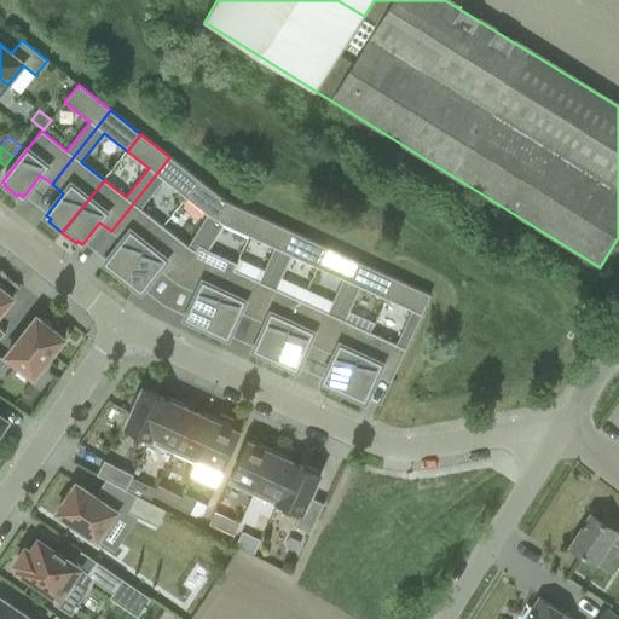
[(169,157),(111,231),(122,241),(105,262),(110,266),(108,268),(121,279),(163,226),(140,209),(163,180),(186,197),(200,180),(169,157)]
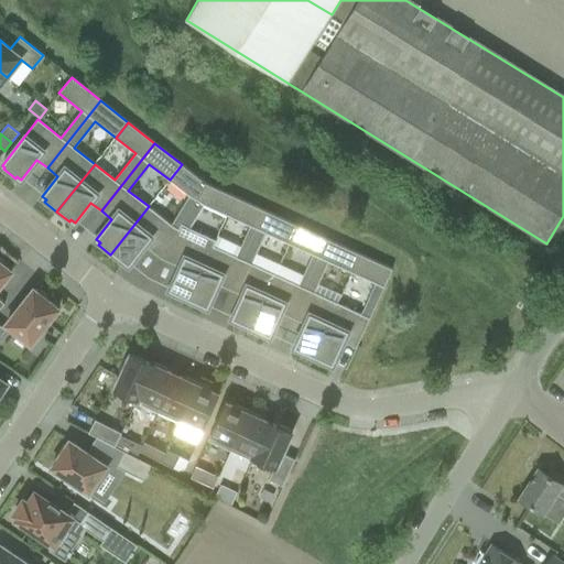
[(172,225),(149,206),(110,255),(123,264),(125,262),(129,266),(144,246),(161,258),(206,184),(182,164),(170,180),(190,196),(172,225)]
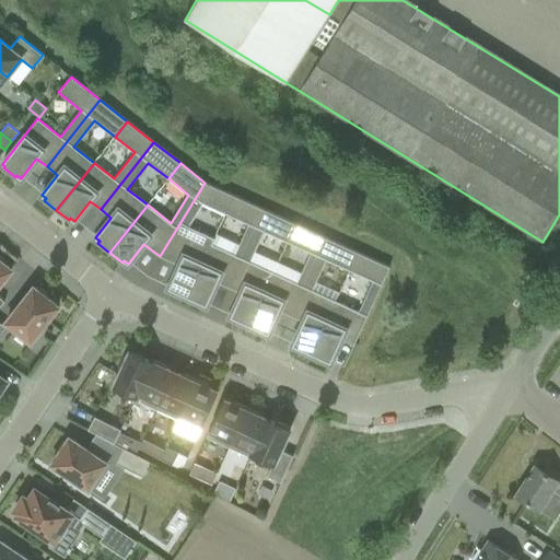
[(205,183),(160,256),(178,265),(167,288),(173,290),(172,292),(186,299),(213,238),(188,226),(202,203),(225,213),(233,196),(205,183)]
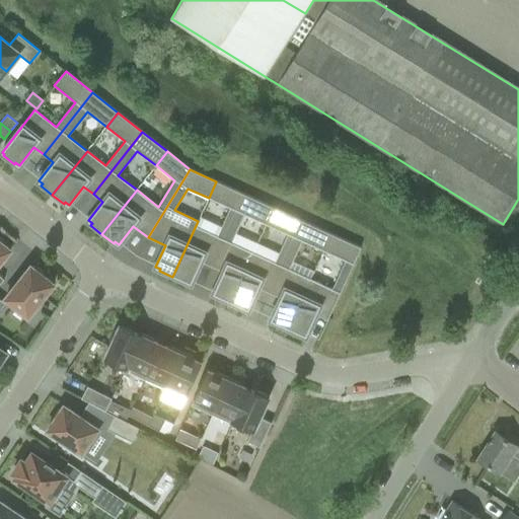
[(198,221),(172,277),(186,283),(187,281),(191,283),(201,262),(212,267),(245,195),(216,181),(209,198),(230,208),(217,236),(197,226),(199,221),(198,221)]
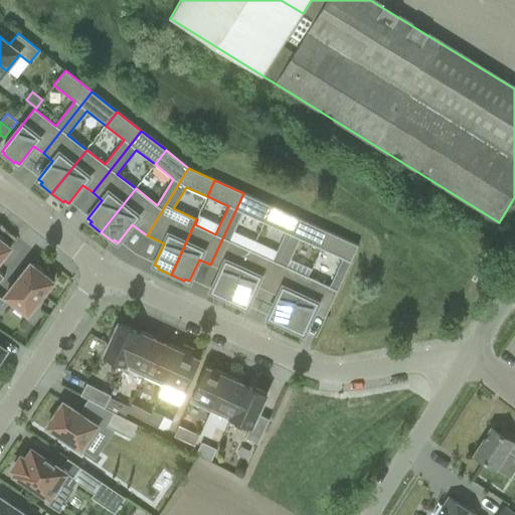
[(272,206),(243,193),(210,265),(221,270),(211,291),(216,293),(215,295),(228,301),(251,250),(229,240),(242,213),(264,222),(272,206)]
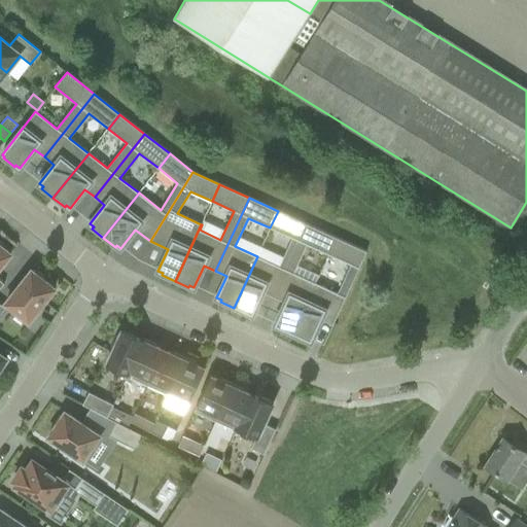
[(279,267),(257,256),(234,308),(247,314),(248,312),(252,314),(262,292),(274,297),(307,224),(278,211),(270,227),(292,238),(279,267)]
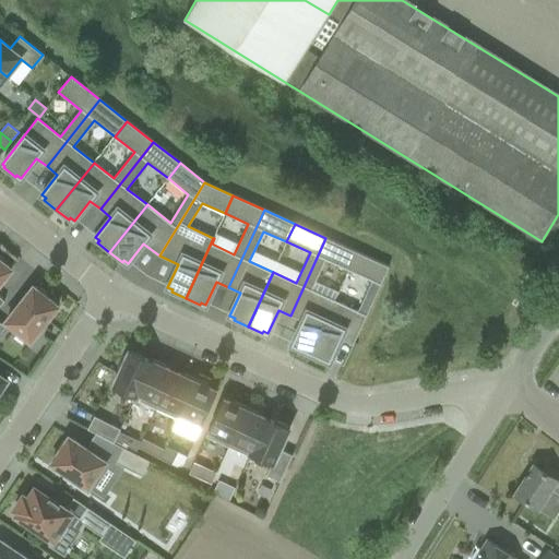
[(325,238),(290,316),(302,321),(292,344),(296,346),(295,348),(309,355),(334,300),(311,289),(325,260),(348,270),(357,252),(325,238)]
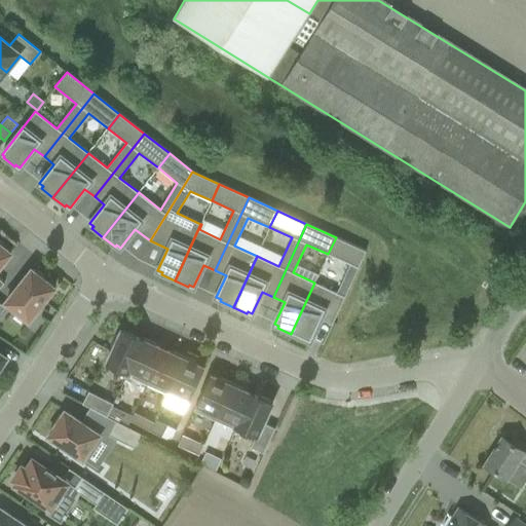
[(314,283),(291,334),(304,340),(305,338),(310,340),(321,318),(332,324),(366,251),(336,237),(328,254),(350,264),(337,293),(314,283)]
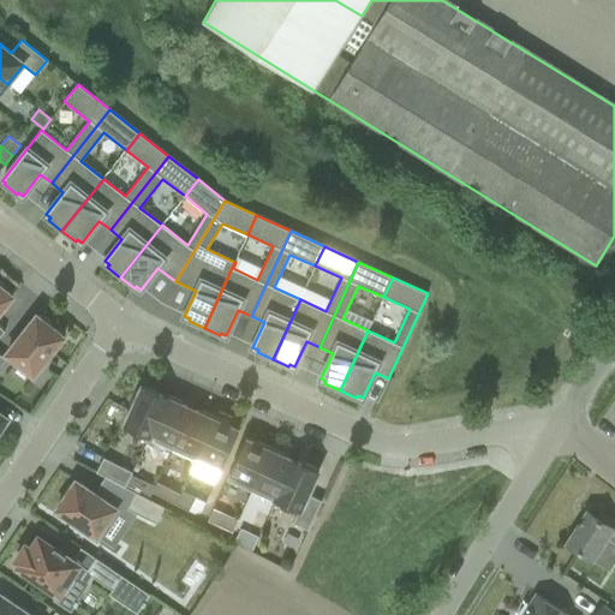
[(0,336),(5,330),(0,327),(0,311),(12,297),(5,290),(5,286),(0,281),(0,336)]
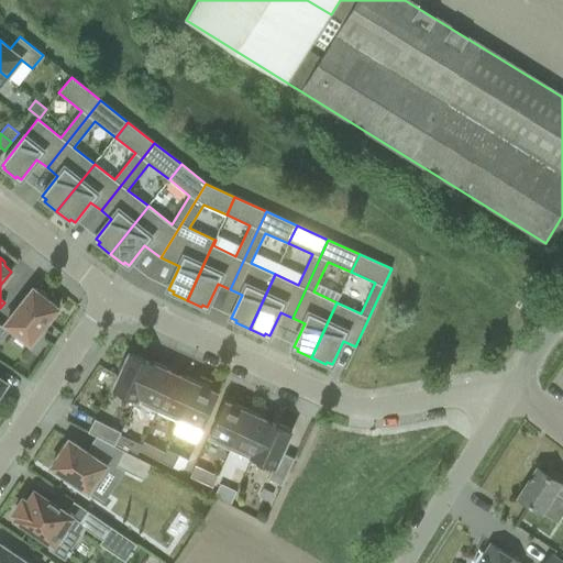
[(58,308),(48,300),(48,296),(39,289),(35,289),(34,288),(6,323),(31,343),(58,308)]
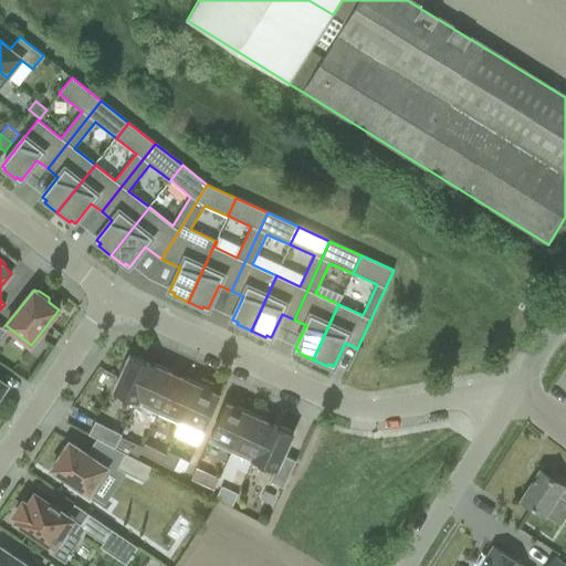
[(136,404),(154,364),(153,366),(130,356),(128,362),(125,360),(118,374),(122,375),(115,389),(137,399),(135,404),(136,404)]
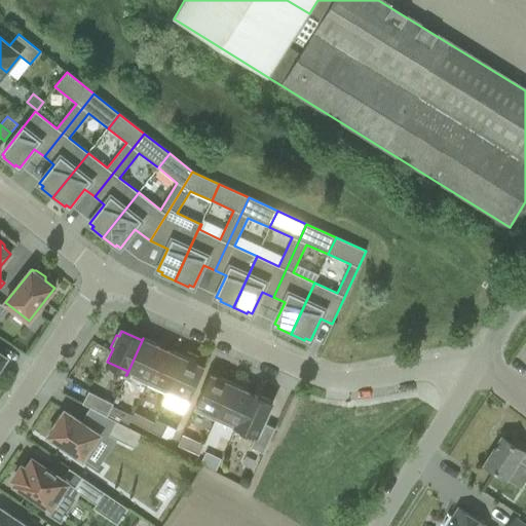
[(156,343),(143,338),(126,375),(147,384),(162,349),(155,346),(156,343)]
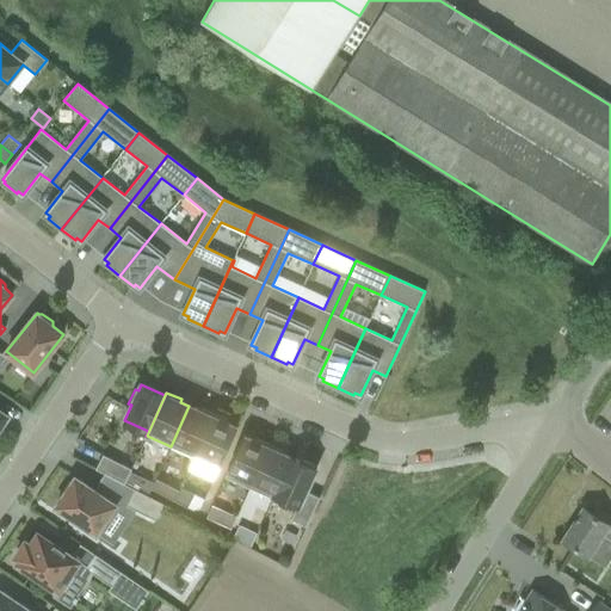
[(189,406),(171,446),(193,457),(214,414),(199,407),(198,411),(189,406)]
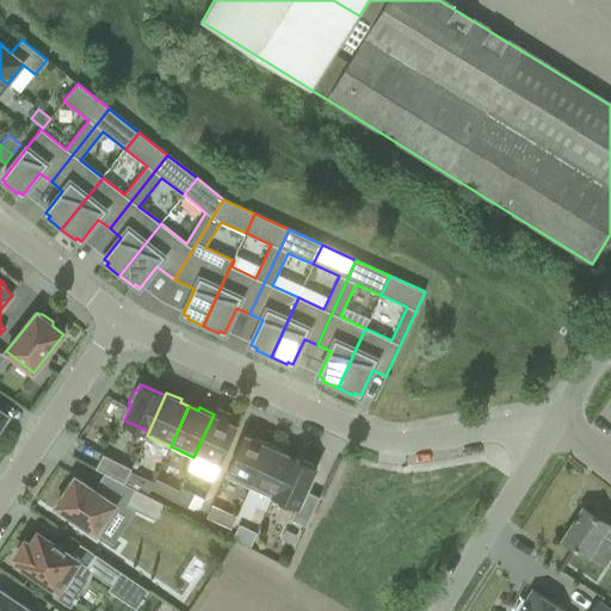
[(228,421),(214,414),(193,457),(218,469),(236,429),(227,424),(228,421)]
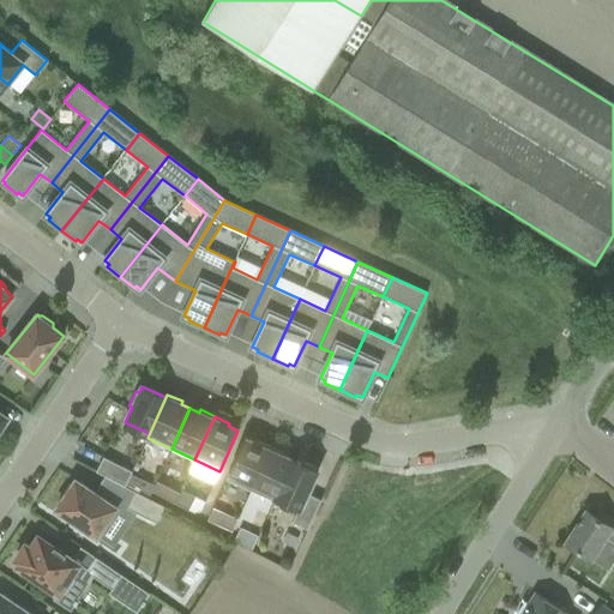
[(251,491),(271,447),(256,440),(254,443),(245,439),(227,480),(251,491)]
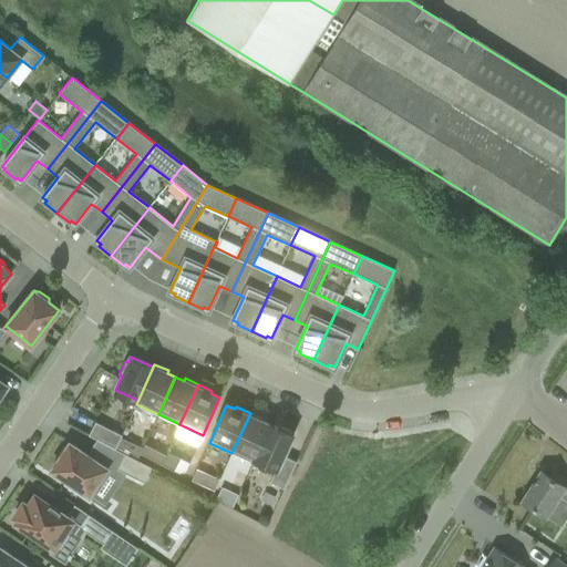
[(264,419),(250,413),(232,453),(254,463),(270,425),(263,422),(264,419)]
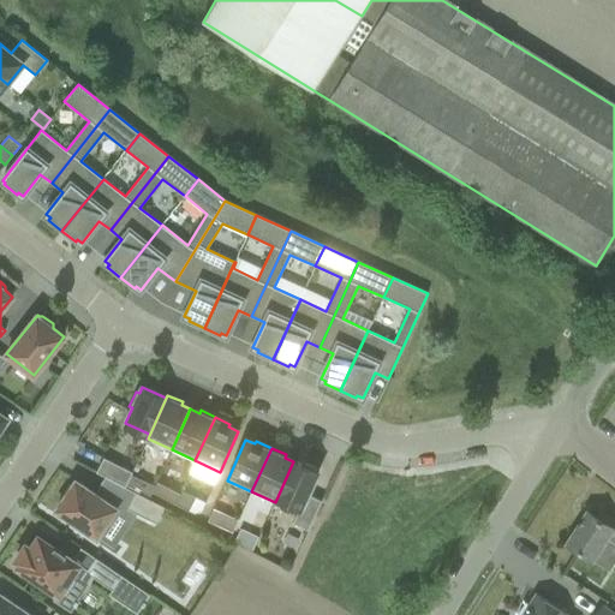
[(96,472),(125,487),(131,476),(132,472),(103,458),(96,472)]
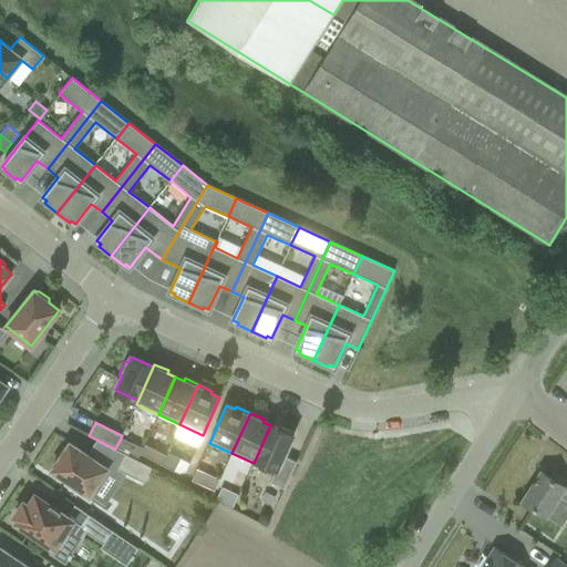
[(279,429),(270,425),(254,463),(256,460),(276,468),(270,483),(284,488),(297,462),(284,456),(295,433),(280,426),(279,429)]
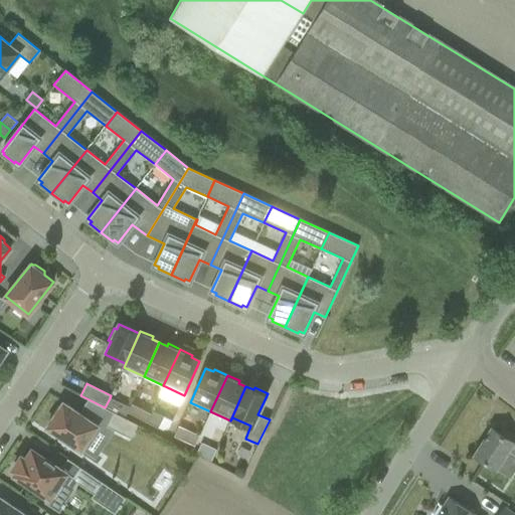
[(110,398),(105,407),(114,412),(125,417),(127,412),(130,407),(110,398)]
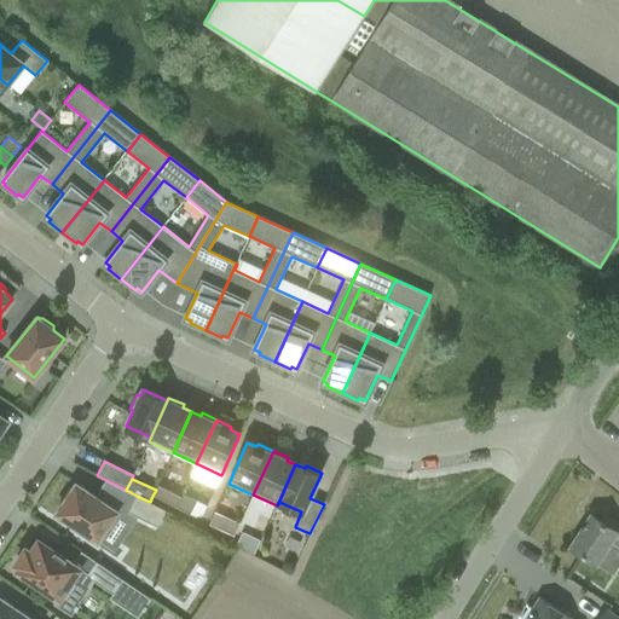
[(76,484),(75,485),(71,486),(64,496),(65,501),(57,513),(97,541),(117,512),(76,484)]
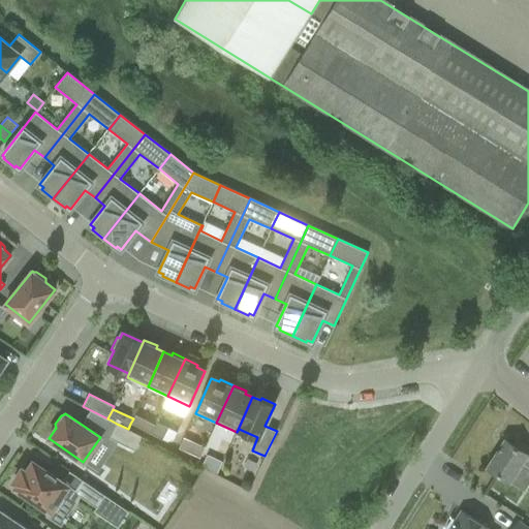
[(150,434),(155,425),(134,414),(133,418),(130,424),(150,434)]
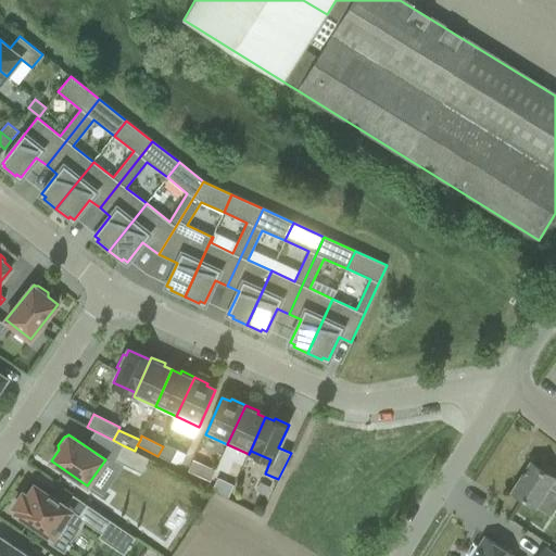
[(158,456),(171,462),(176,450),(164,443),(163,446),(158,456)]
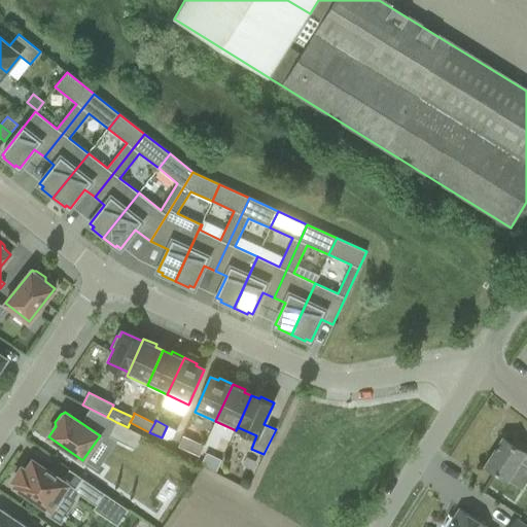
[(116,422),(109,436),(134,449),(141,434),(128,427),(116,422)]
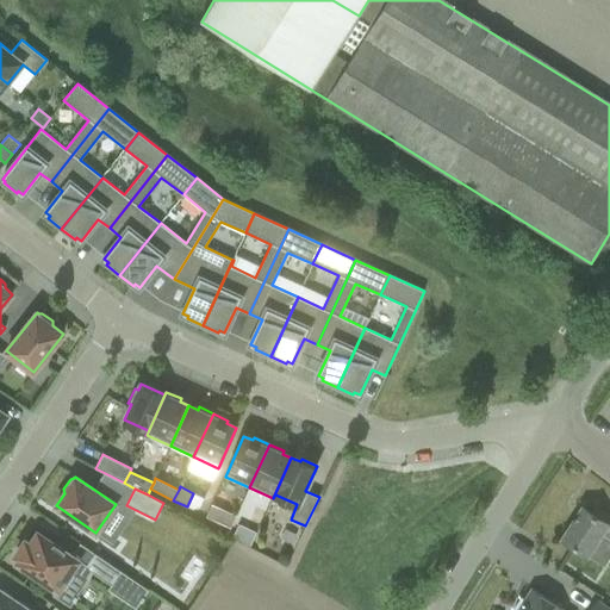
[(609,518),(593,509),(591,512),(582,508),(561,539),(603,565),(609,552),(609,518)]
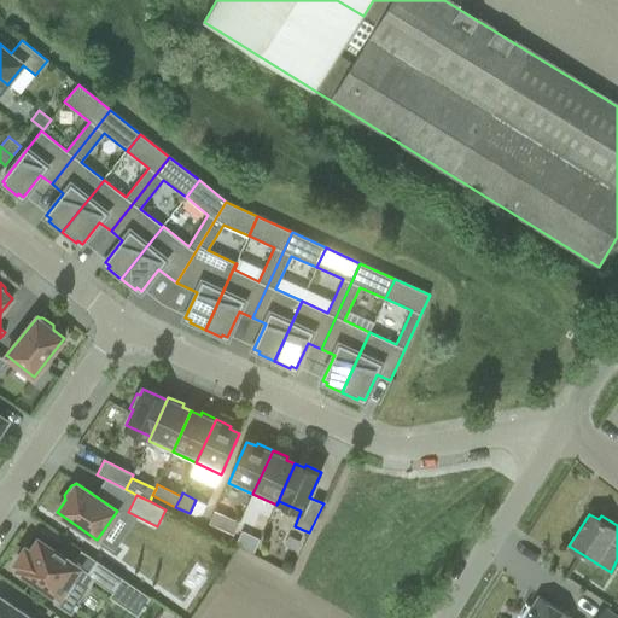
[(228,517),(222,529),(233,535),(239,522),(228,517)]
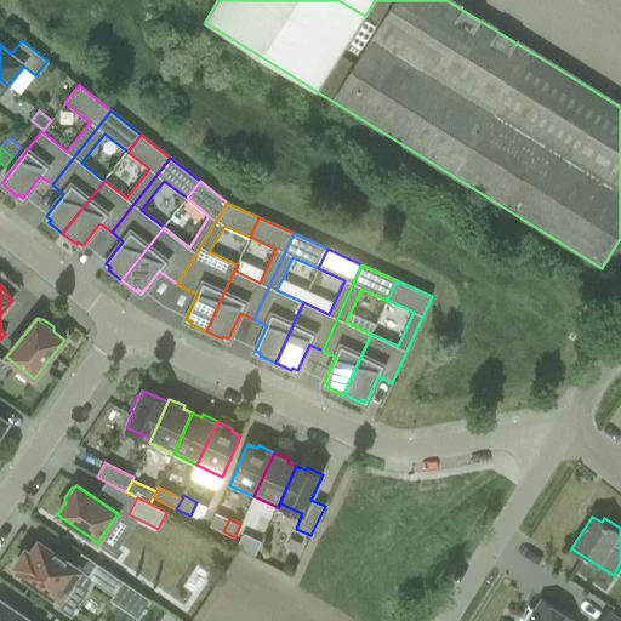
[(243,534),(237,548),(255,556),(261,542),(243,534)]
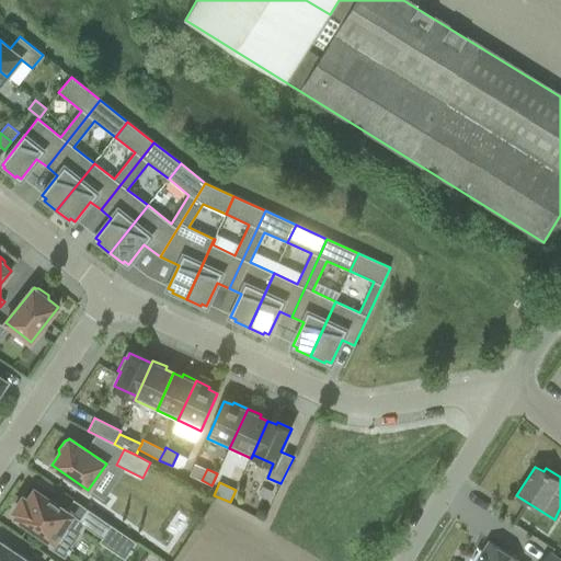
[(262,487),(258,495),(268,501),(272,492),(262,487)]
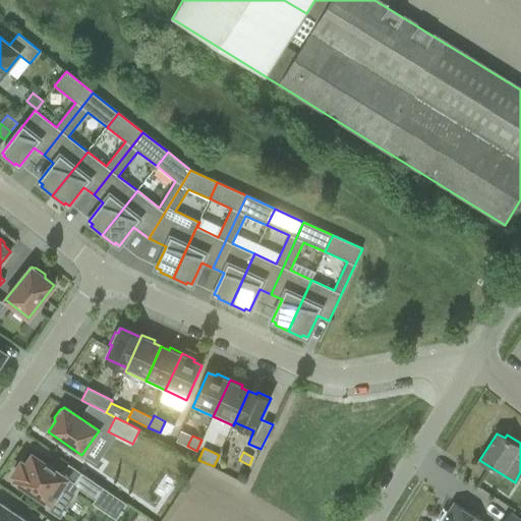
[(21,461),(12,475),(16,477),(14,480),(48,504),(45,508),(60,519),(63,514),(64,514),(66,511),(65,510),(73,497),(78,489),(95,501),(105,508),(114,496),(103,488),(80,473),(74,483),(61,474),(33,454),(25,464),(21,461)]
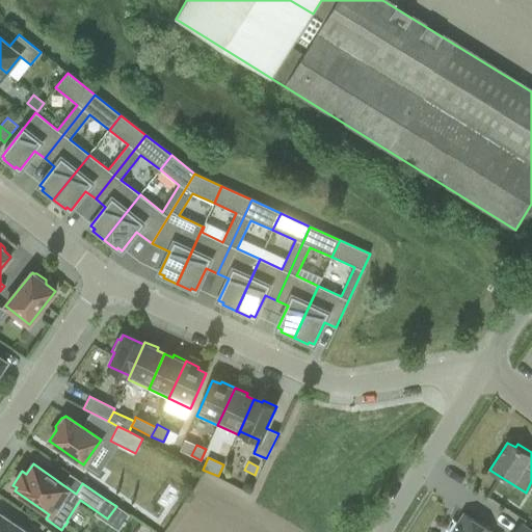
[(0,531),(53,531),(48,528),(45,531),(27,531),(0,513),(0,531)]
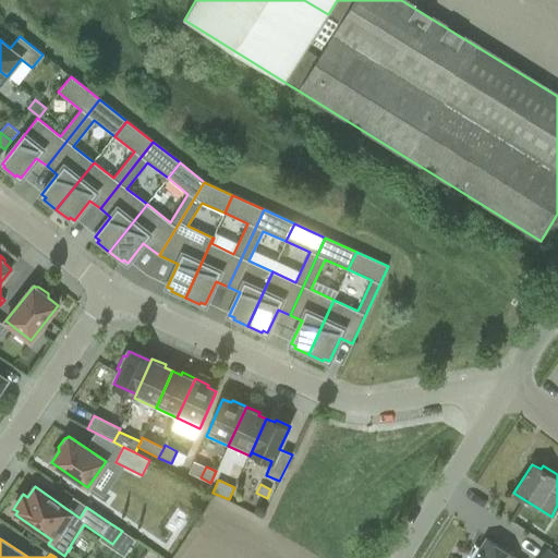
[(514,557),(504,550),(485,540),(473,557),(514,557)]
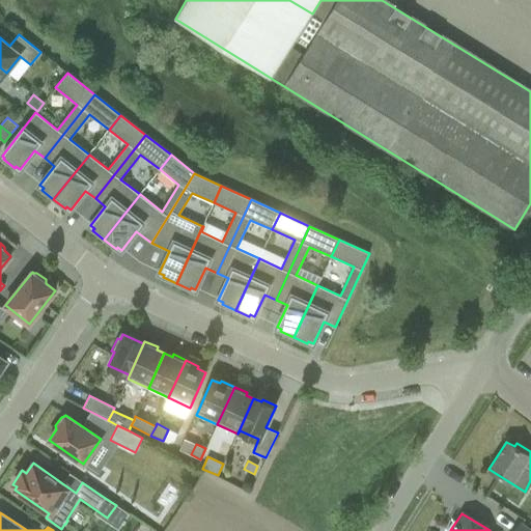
[(530,530),(521,522),(512,530),(530,530)]
